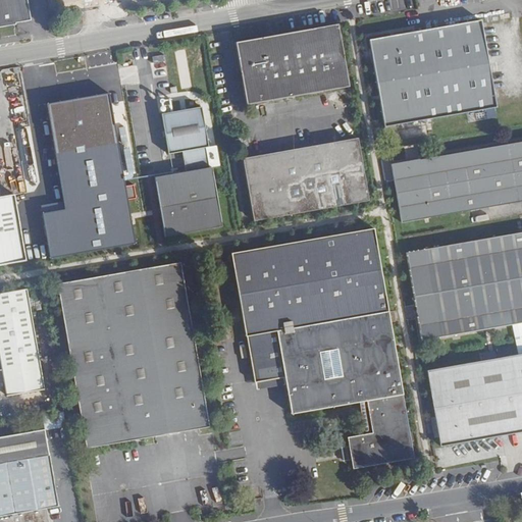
[(0,0),(0,25),(15,23),(30,21),(25,0),(0,0)]
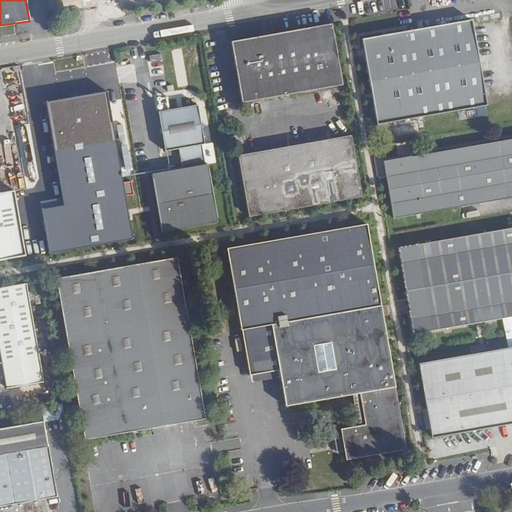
[(470,19),(360,39),(376,124),(486,105),(470,19)]
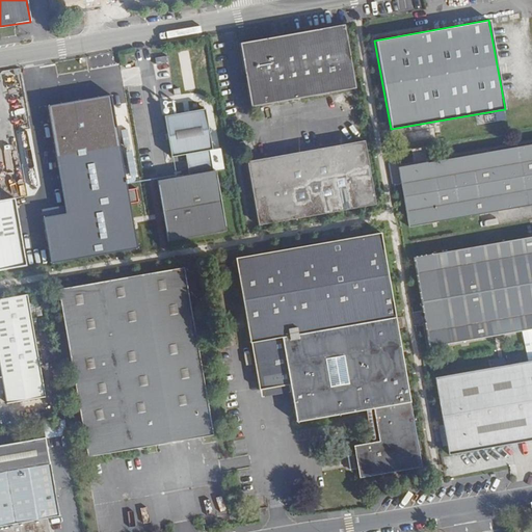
[(354,88),(343,24),(238,43),(249,107),(354,88)]
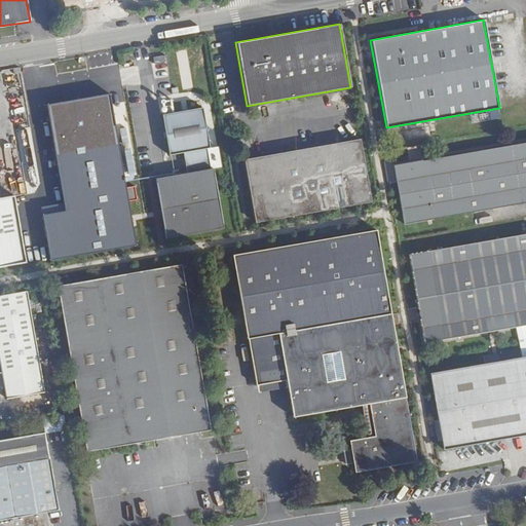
[(166,70),(164,62),(155,64),(152,64),(154,72),(166,70)]
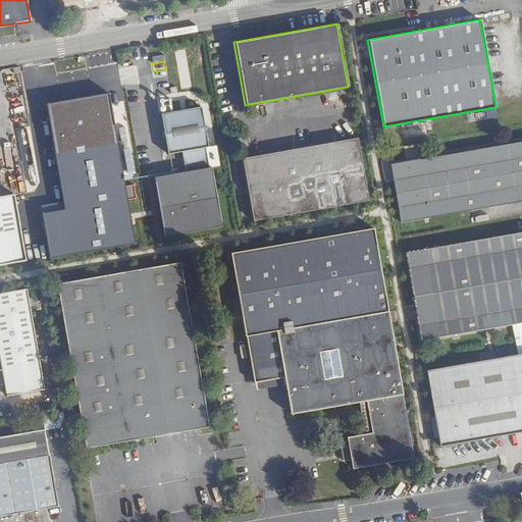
[(88,106),(50,112),(70,236),(77,235),(82,252),(135,242),(110,94),(86,98),(88,106)]
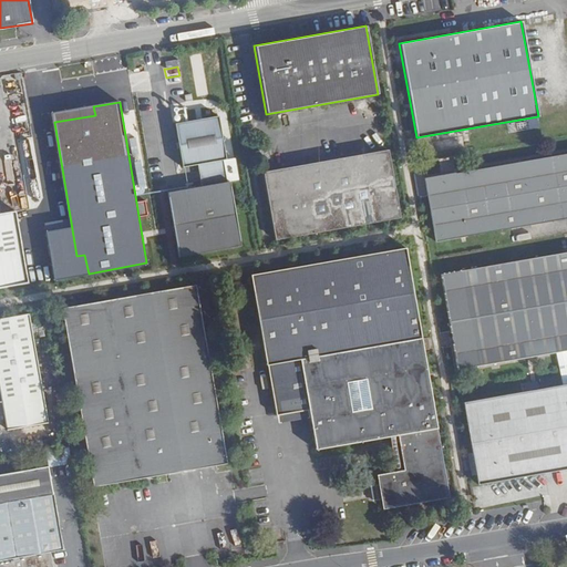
[(167,194),(178,259),(241,247),(229,183),(226,184),(223,163),(225,162),(217,119),(173,126),(181,169),(198,166),(202,188),(167,194)]
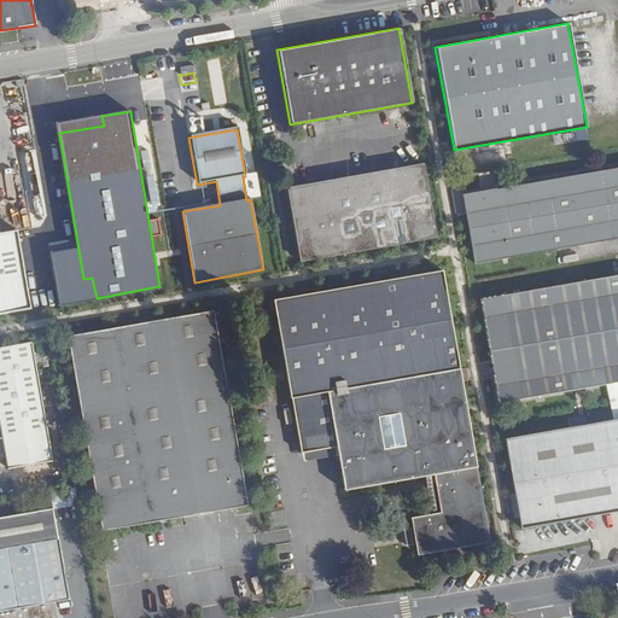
[(290,155),(280,156),(283,175),(292,174),(290,155)]
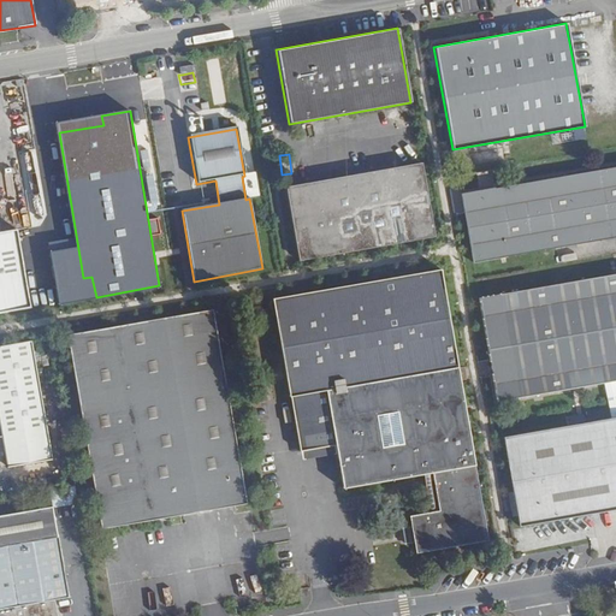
[(425,164),(290,187),(302,259),(437,235),(425,164)]
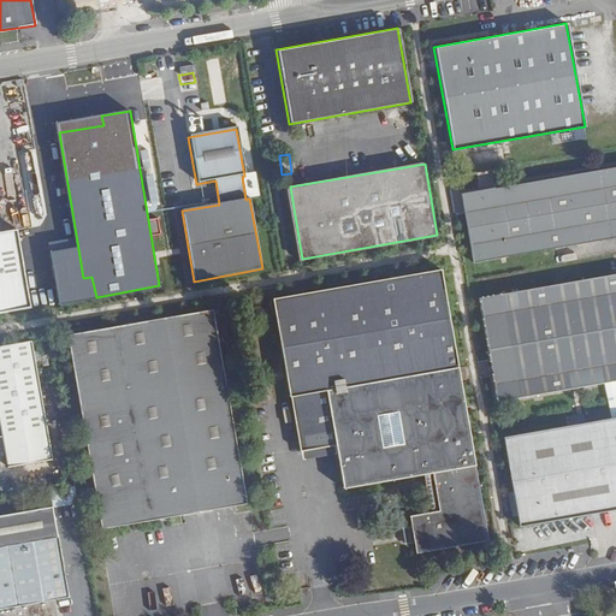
[(615,166),(461,194),(473,262),(615,237),(615,166)]
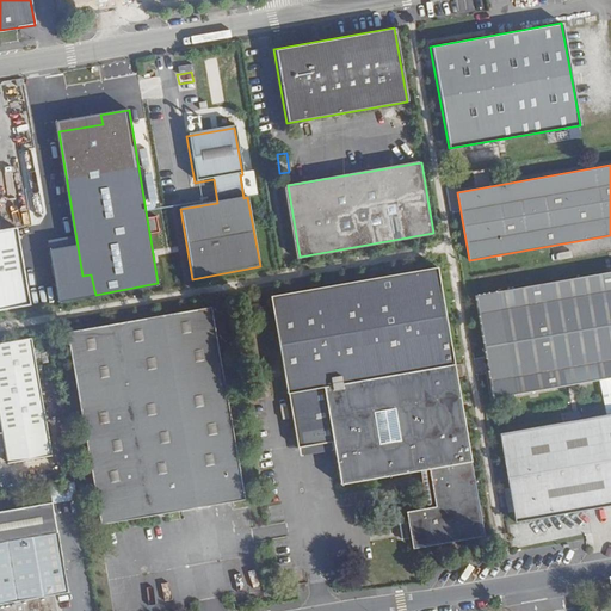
[(0,230),(0,312),(31,307),(17,228),(0,230)]
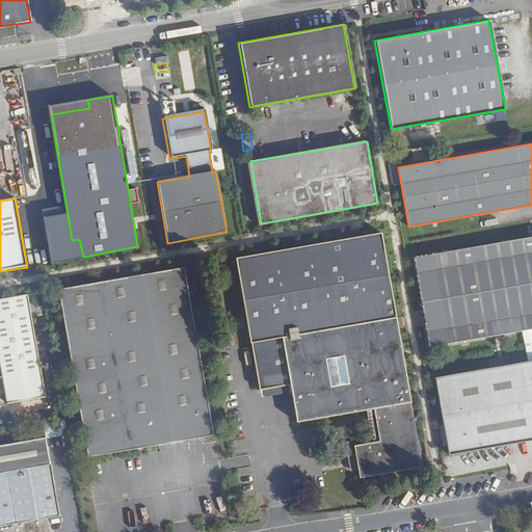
[(350,455),(353,468),(357,467),(360,476),(419,466),(380,233),(235,258),(258,391),(289,386),(290,392),(296,422),(374,408),(379,441),(354,446),(355,454),(350,455)]
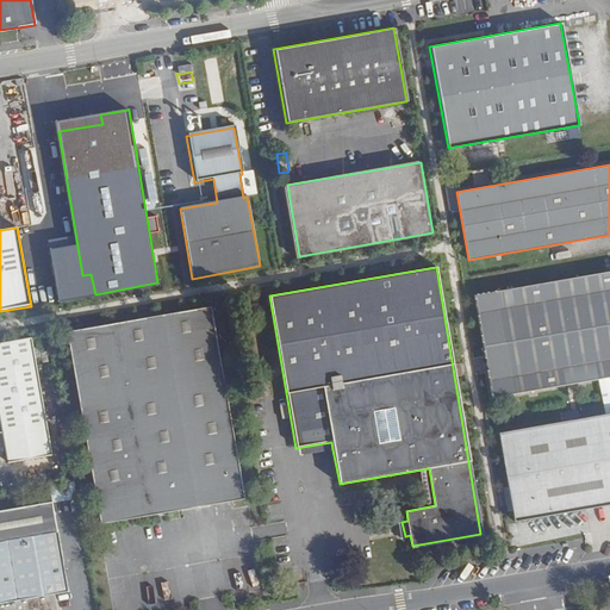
[(609,269),(473,294),(492,397),(609,375),(609,269)]
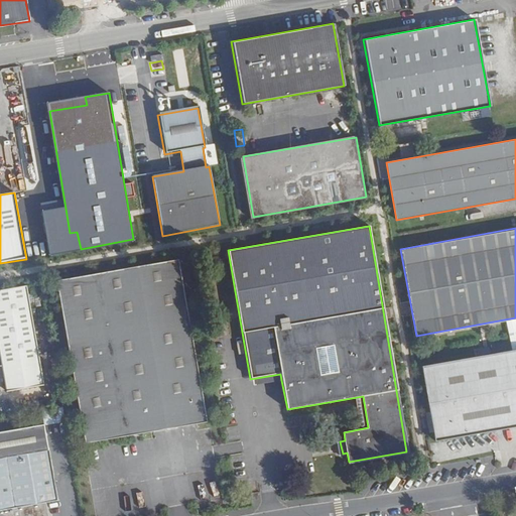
[(177,259),(56,281),(86,444),(207,422),(177,259)]
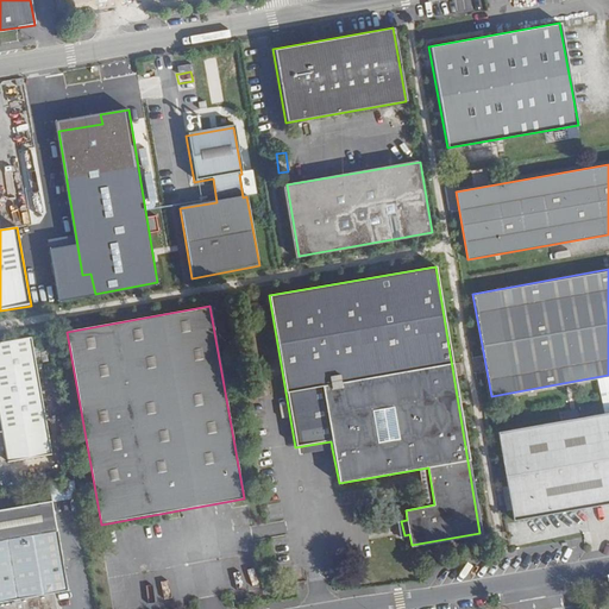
[(31,338),(0,343),(0,427),(6,464),(51,456),(31,338)]
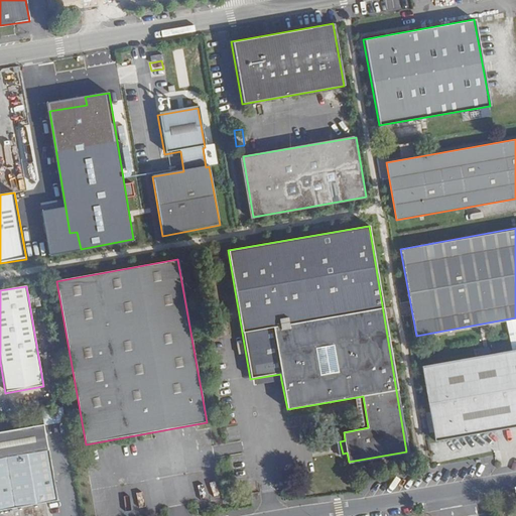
[(515,349),(421,366),(434,440),(515,425),(515,349)]
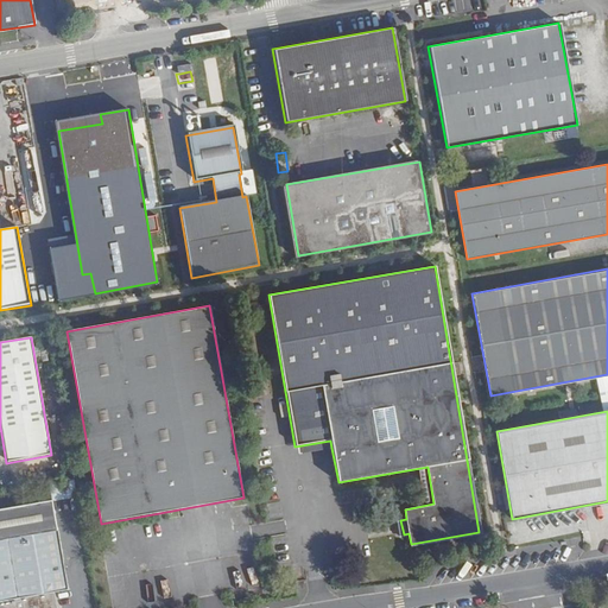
[(330,441),(295,447),(296,455),(331,448),(330,441)]
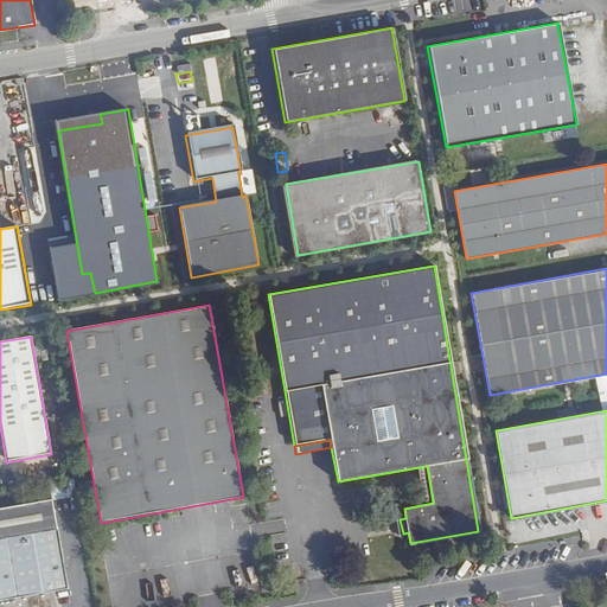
[(53,502),(0,510),(0,606),(58,606),(56,593),(69,590),(53,502)]
